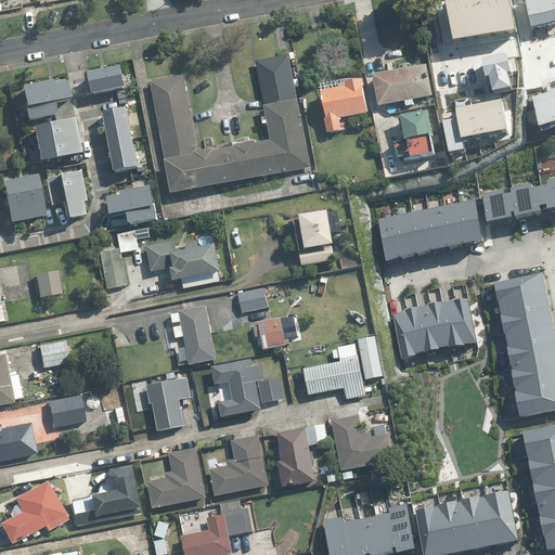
[(467,0),(446,4),(451,38),(514,27),(508,0),(467,0)]
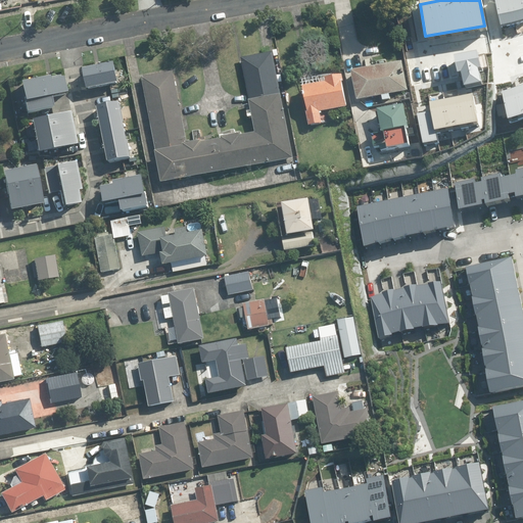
[(522,0),(495,0),(502,24),(522,17),(522,0)]
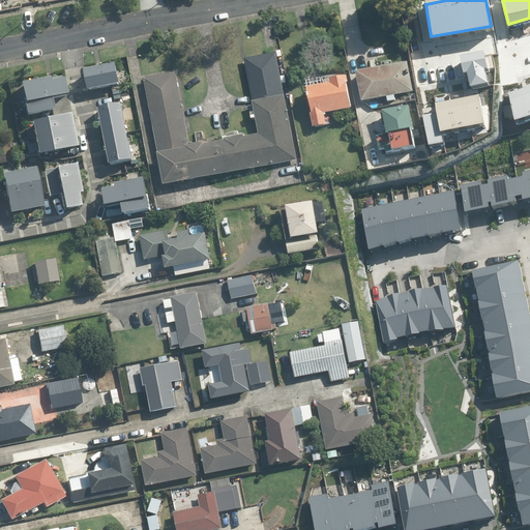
[(468,71),(471,85),(488,82),(486,68),(489,67),(486,51),(461,55),(464,72),(468,71)]
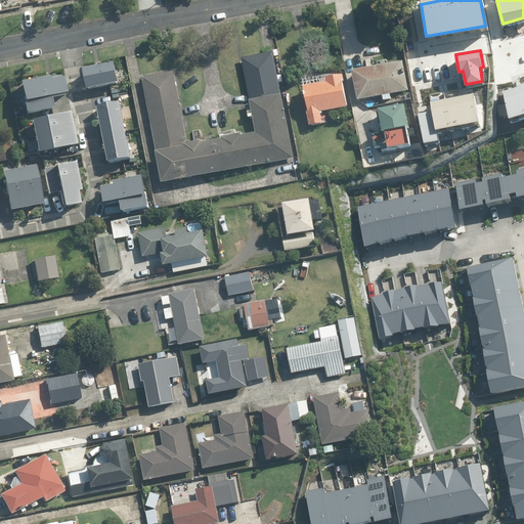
[(175,73),(145,79),(167,183),(296,157),(274,52),(245,57),(259,132),(245,134),(245,130),(224,134),(225,138),(208,142),(207,138),(188,142),(175,73)]
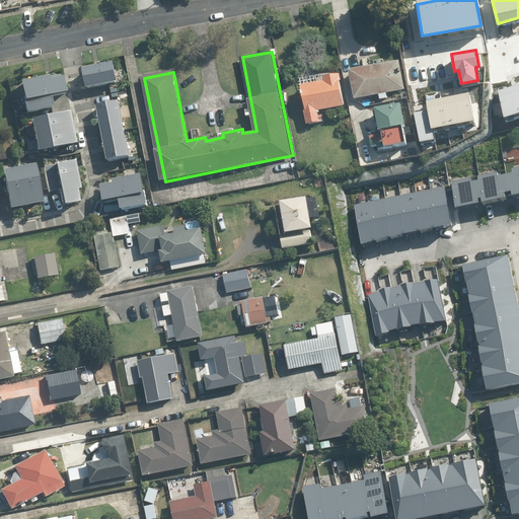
[(386,59),(364,62),(365,68),(354,69),(357,97),(382,94),(382,98),(390,97),(389,93),(405,91),(401,61),(386,63),(386,59)]
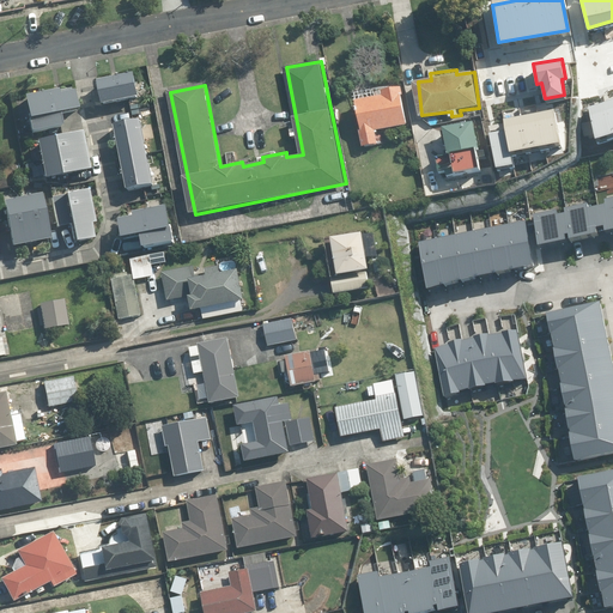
[(137,76),(101,83),(104,104),(141,97),(137,76)]
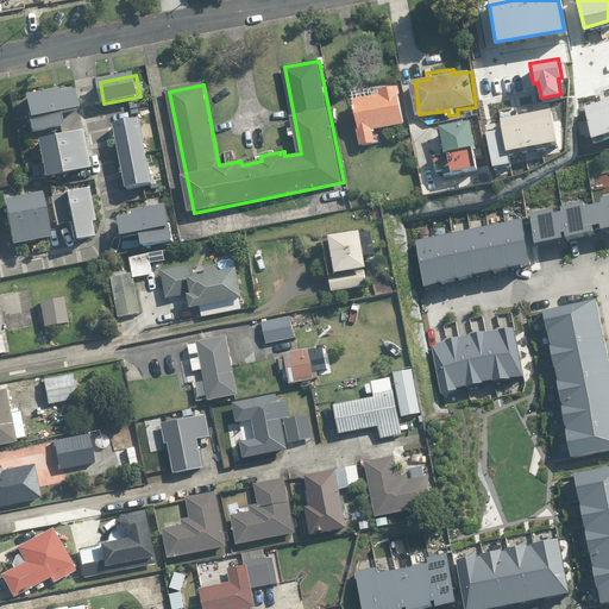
[(79,83),(29,94),(32,115),(30,117),(33,132),(70,124),(67,110),(83,107),(79,83)]
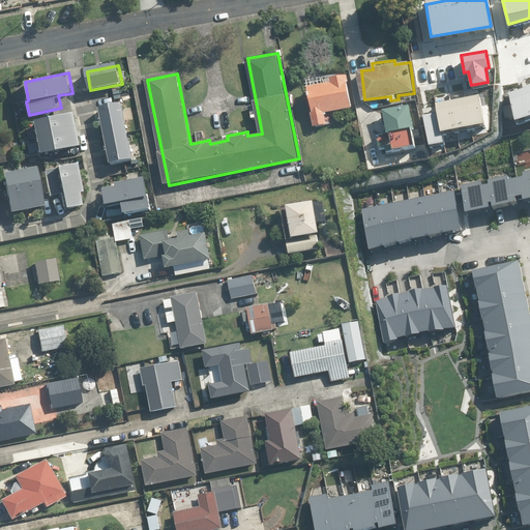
[(334,83),(311,86),(317,126),(330,125),(328,112),(355,109),(351,76),(334,78),(334,83)]
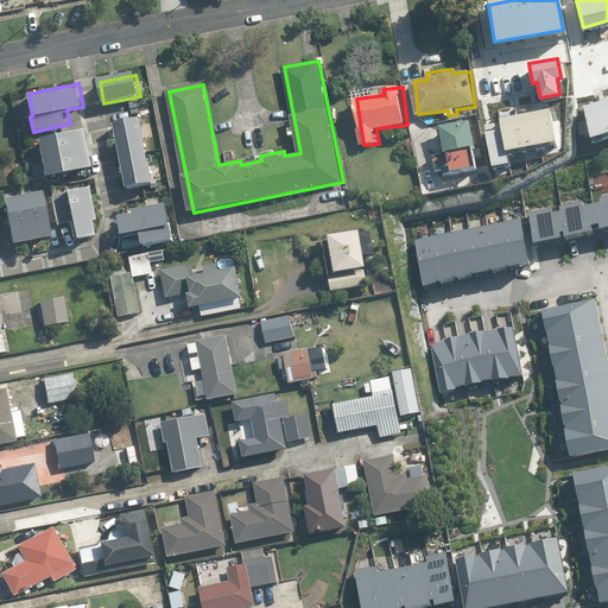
[(607,99),(586,105),(591,135),(607,132),(607,99)]
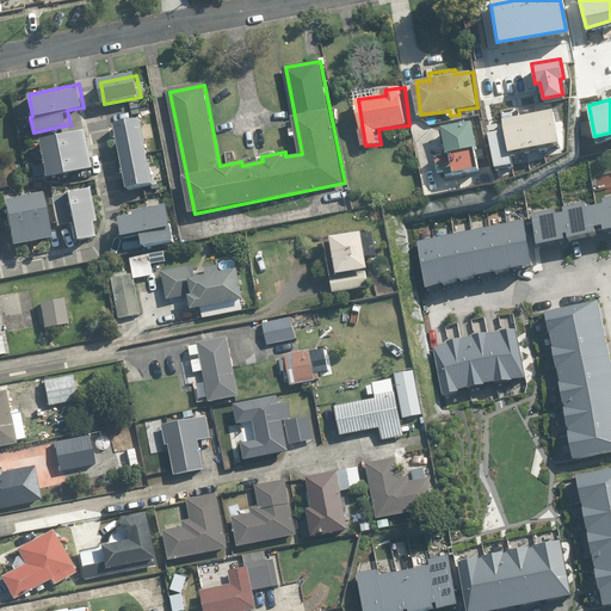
[(486,131),(491,168),(511,165),(510,153),(559,146),(553,109),(500,117),(503,129),(486,131)]
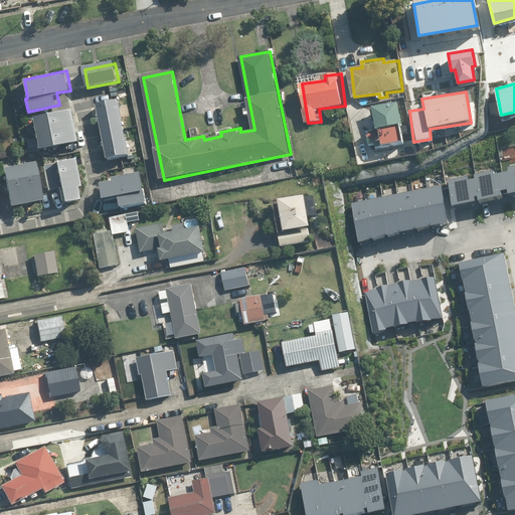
[(125,101),(103,105),(112,160),(134,156),(125,101)]
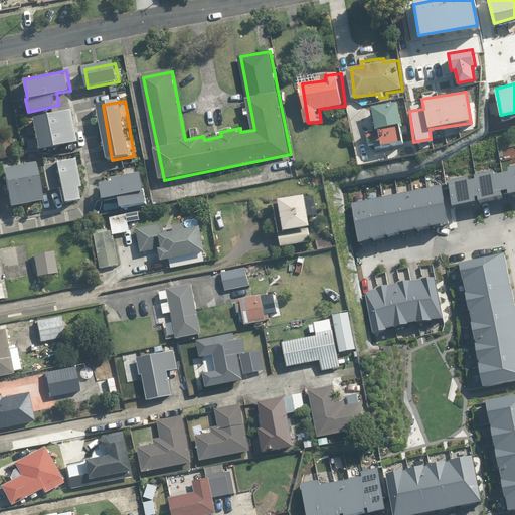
[(387,145),(408,144),(404,101),(386,102),(386,106),(379,106),(380,128),(386,127),(387,145)]
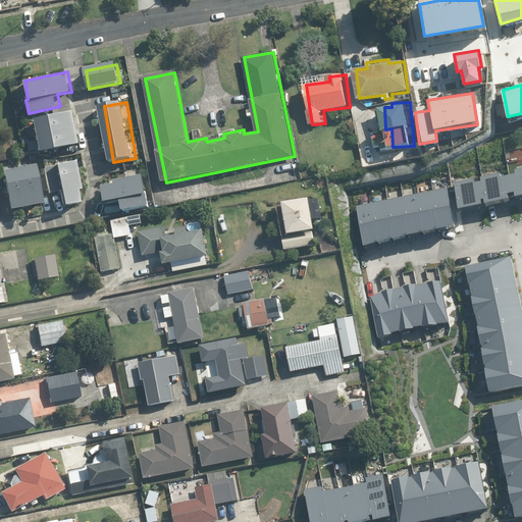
[(80,143),(72,110),(35,117),(41,150),(80,143)]
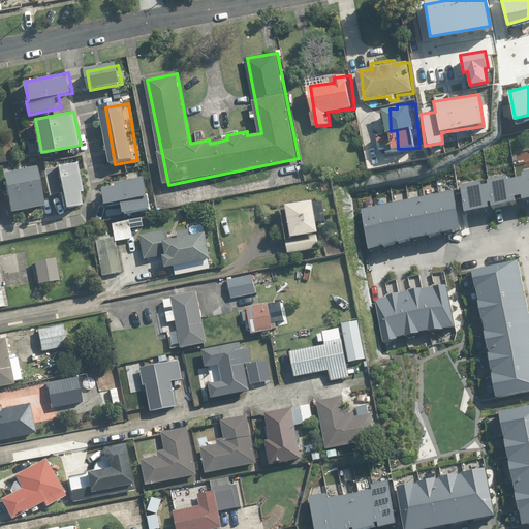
[(83,192),(86,191),(81,163),(45,169),(50,195),(60,193),(63,209),(85,205),(83,192)]
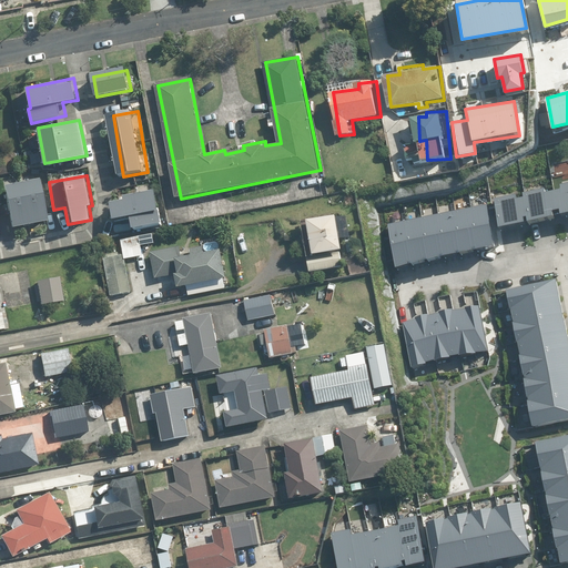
[(44,179),(8,184),(14,227),(51,222),(44,179)]
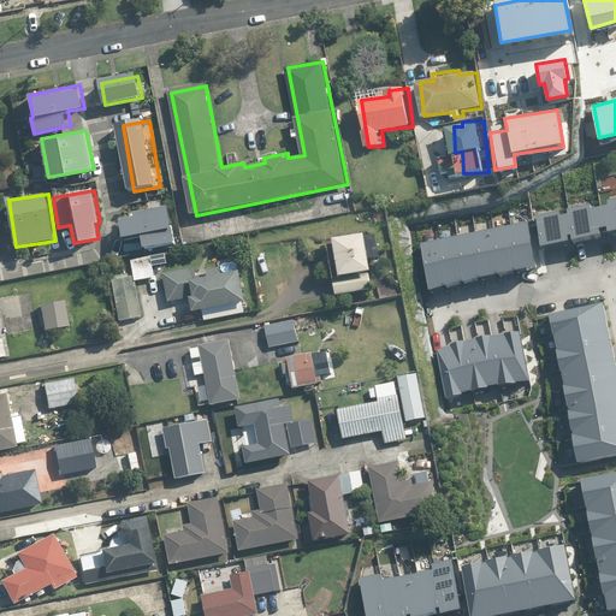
[(534,215),(540,246),(568,241),(567,236),(570,235),(570,240),(599,234),(598,227),(606,226),(606,231),(615,229),(615,197),(608,200),(608,205),(591,208),(590,203),(567,208),(568,212),(560,214),(560,209),(534,215)]
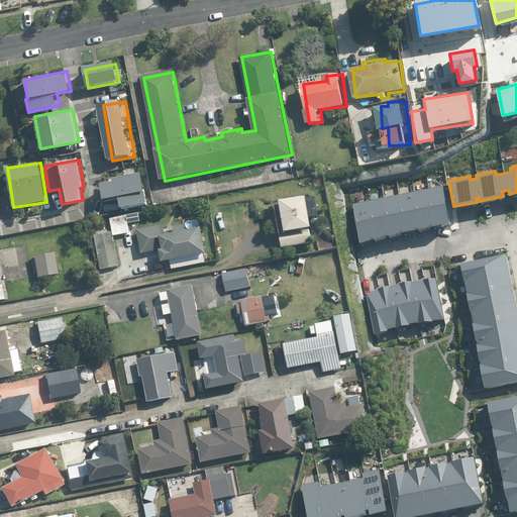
[(144,173),(115,179),(117,184),(104,187),(107,201),(122,198),(124,210),(150,205),(144,173)]
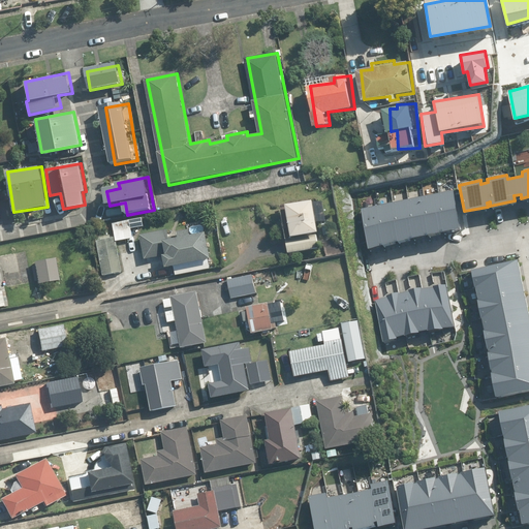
[(453,190),(361,209),(368,247),(460,228),(453,190)]
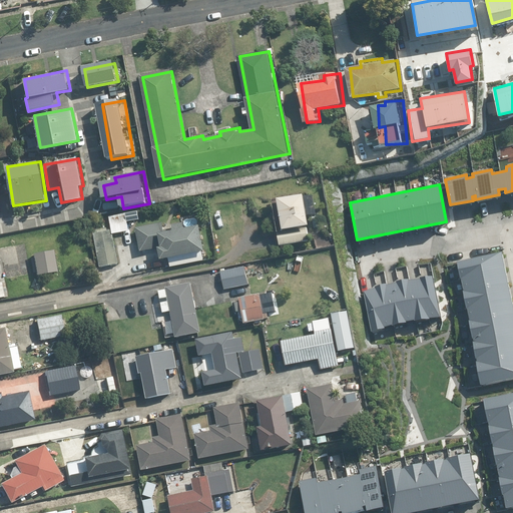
[(321,214),(317,191),(283,197),(288,229),(314,225),(312,215),(321,214)]
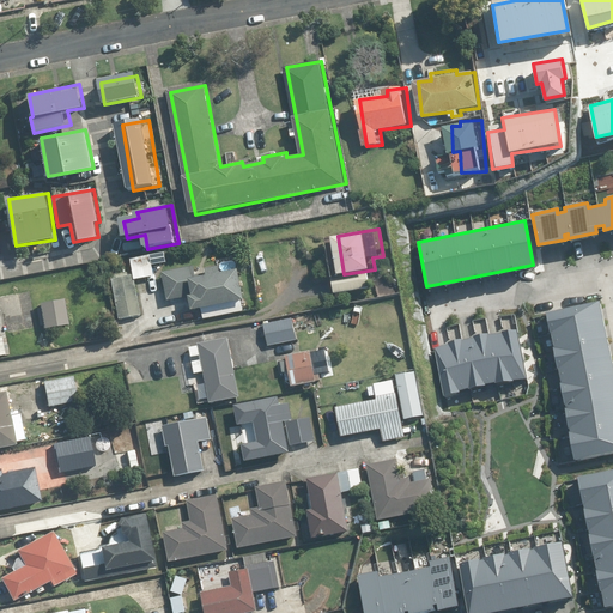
[(152,255),(133,260),(138,280),(157,275),(152,255)]
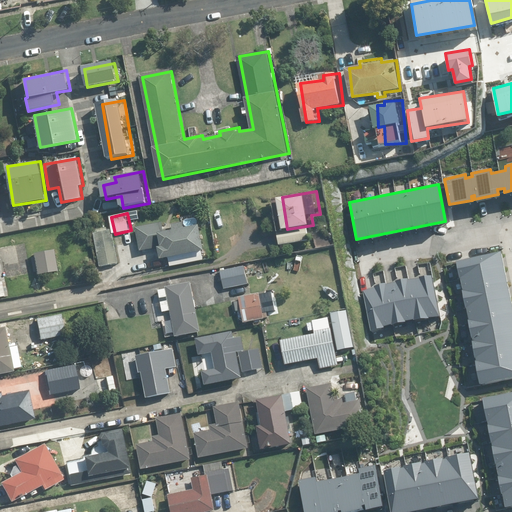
[(178,220),(138,227),(143,251),(164,247),(166,259),(209,250),(204,224),(188,227),(187,221),(179,223),(178,220)]
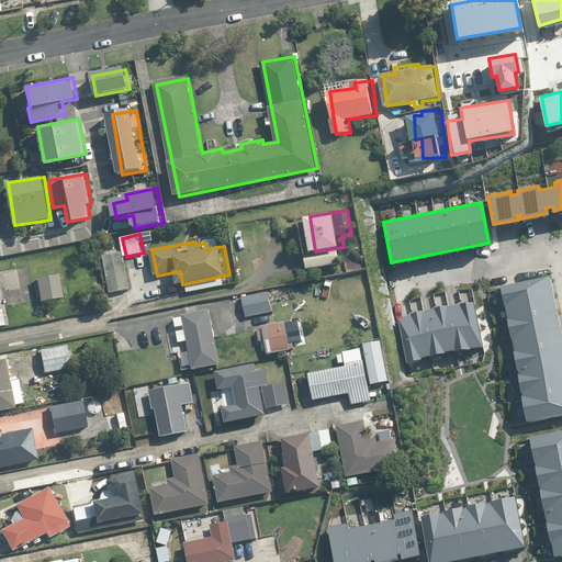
[(124,250),(104,255),(111,292),(132,289),(124,250)]
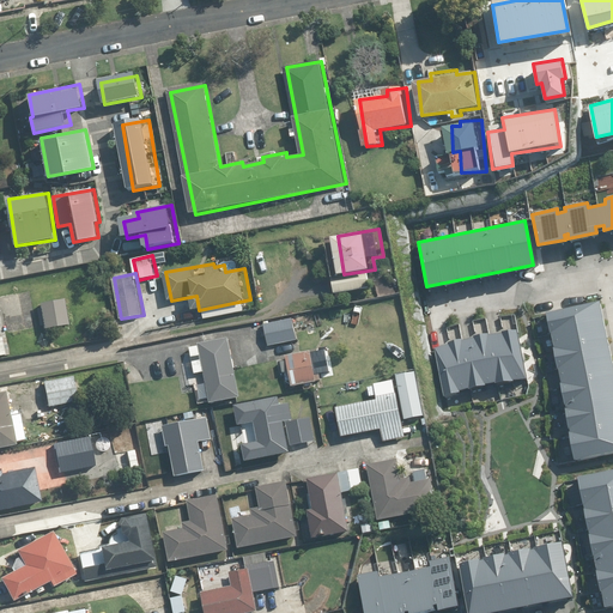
[(369,274),(337,280),(339,293),(371,287),(369,274)]
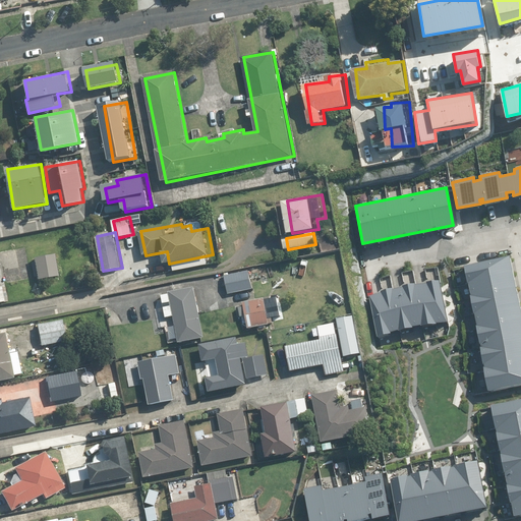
[(57,255),(37,257),(39,279),(59,277),(57,255)]
